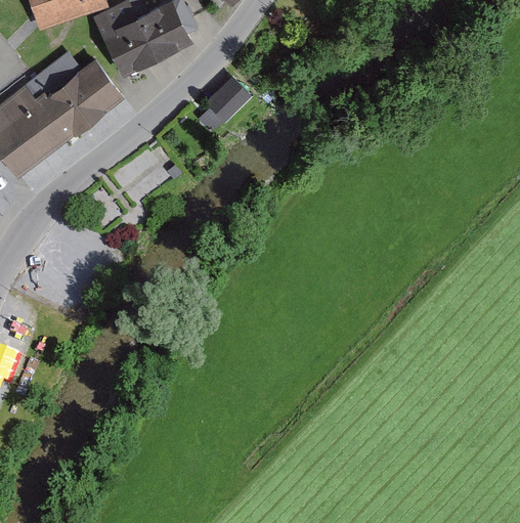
[(28,0),(39,31),(109,6),(105,0),(28,0)]
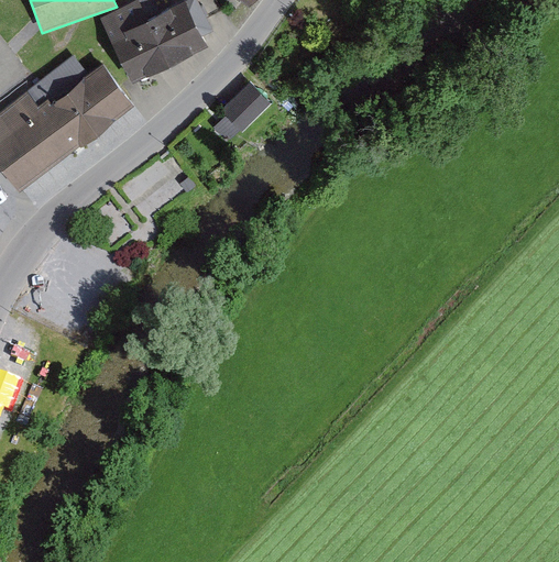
[(133,0),(97,19),(129,80),(199,45),(195,36),(209,30),(203,18),(194,0),(179,0),(157,12),(151,0),(133,0)]
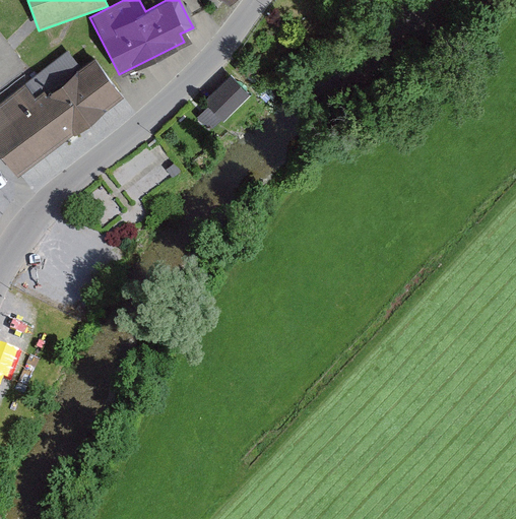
[(68,52),(0,102),(0,142),(21,172),(124,94),(97,58),(81,69),(68,52)]
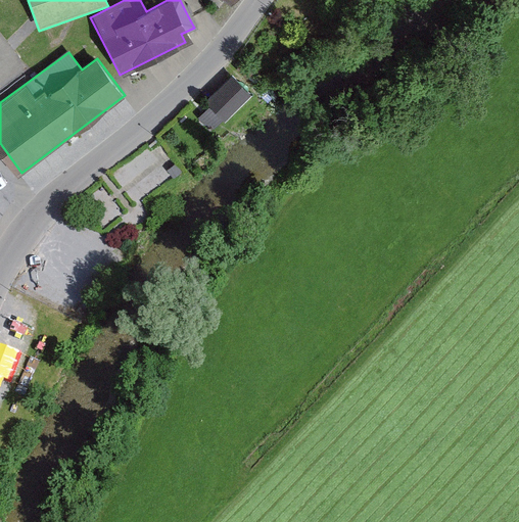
[(236,73),(208,101),(227,120),(255,91),(236,73)]
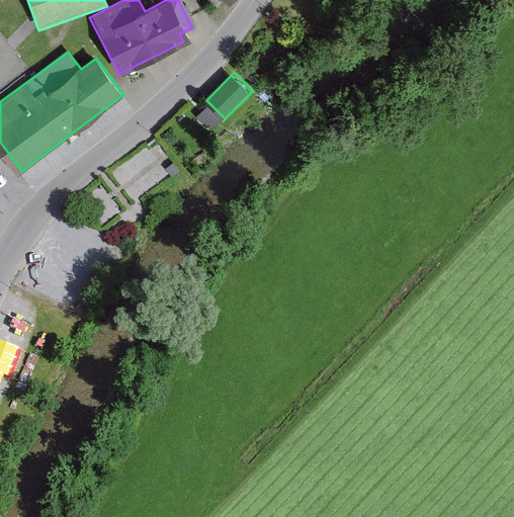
[(179,170),(172,162),(163,169),(169,178),(179,170)]
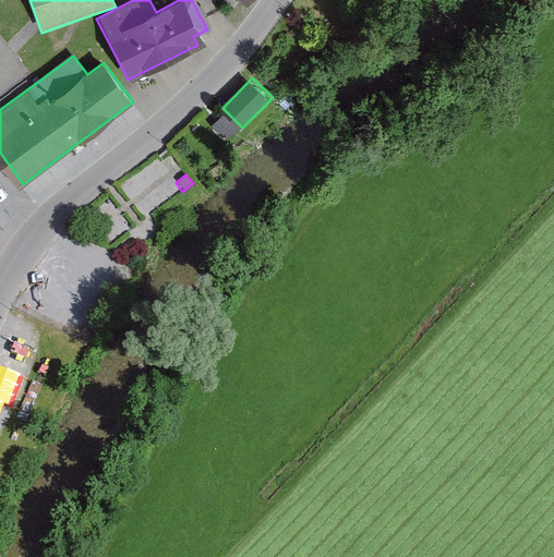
All buildings are outlined.
